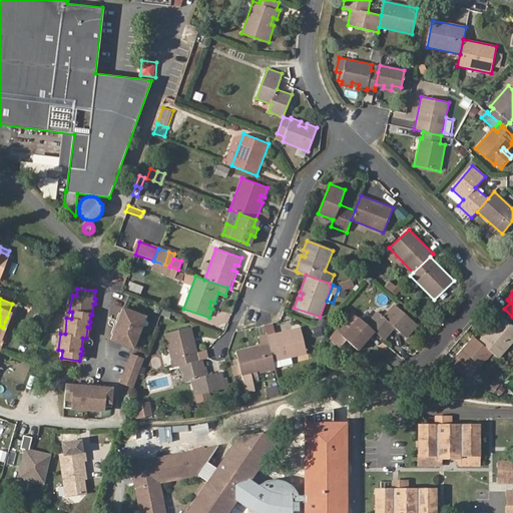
[(7,318),(12,319),(17,306),(12,304),(7,318)]
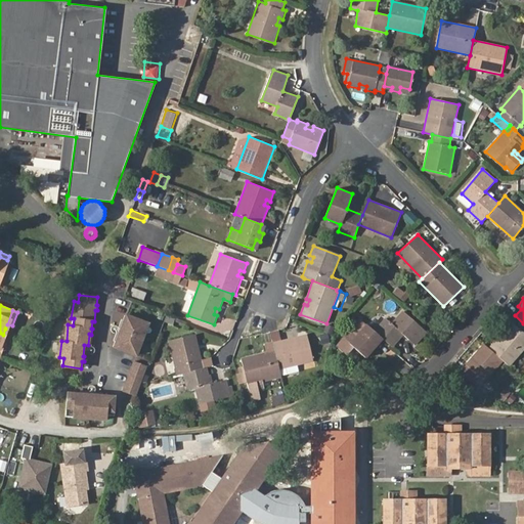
[(391,323),(385,318),(374,331),(383,340),(391,348),(403,335),(415,345),(427,333),(402,310),(391,323)]
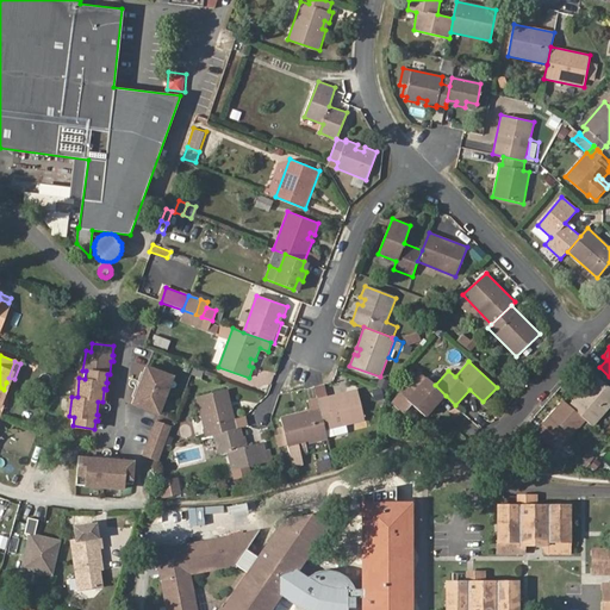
[(137,397),(135,397),(132,403),(160,414),(174,377),(147,366),(144,372),(145,373),(142,385),(137,397)]
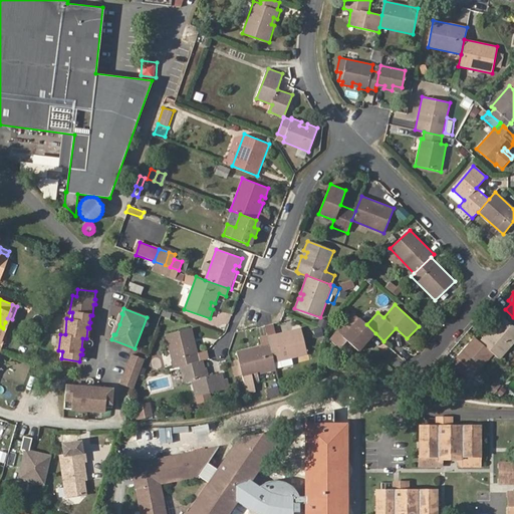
[(375,333),(366,324),(353,312),(330,338),(340,347),(346,341),(358,351),(375,333)]
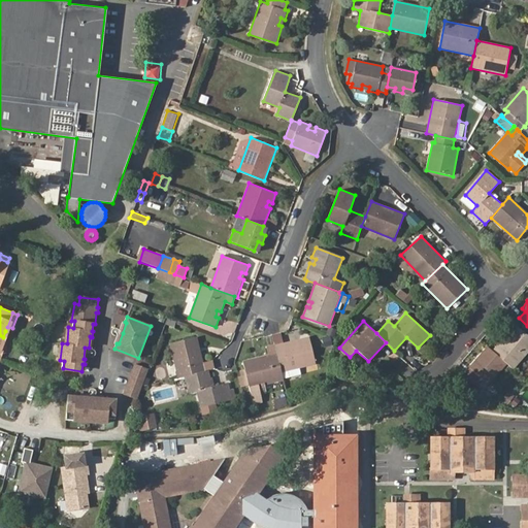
[(507,340),(504,337),(492,351),(506,363),(514,370),(527,353),(527,335),(516,324),(507,332),(512,336),(507,340)]
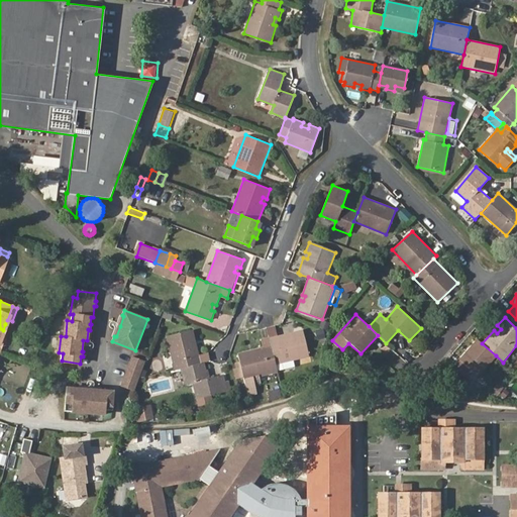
[(167,335),(175,370),(181,369),(201,364),(193,329),(167,335)]
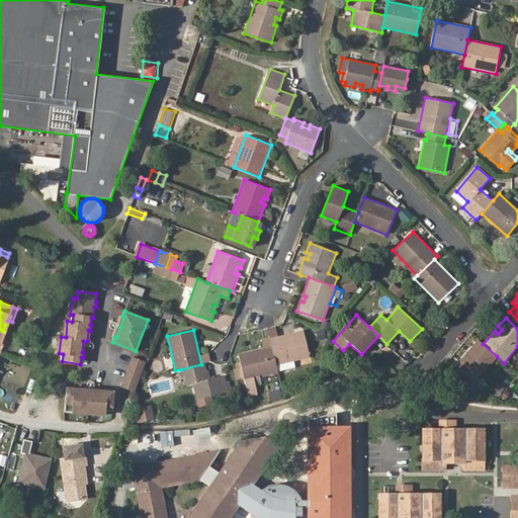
[(288,337),(287,333),(269,338),(271,345),(276,365),(310,357),(303,330),(293,332),(294,336),(288,337)]
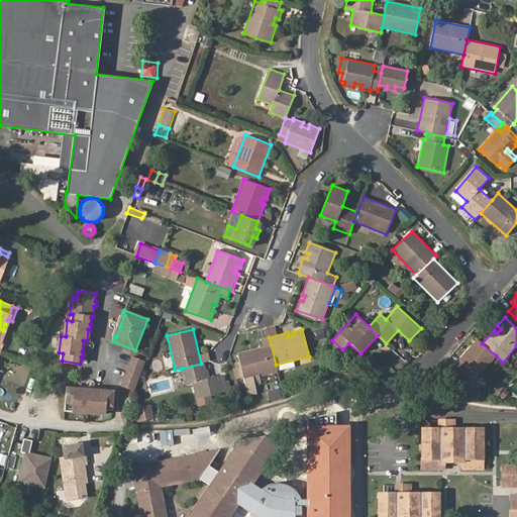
[(269,337),(262,339),(263,346),(271,344),(269,337)]
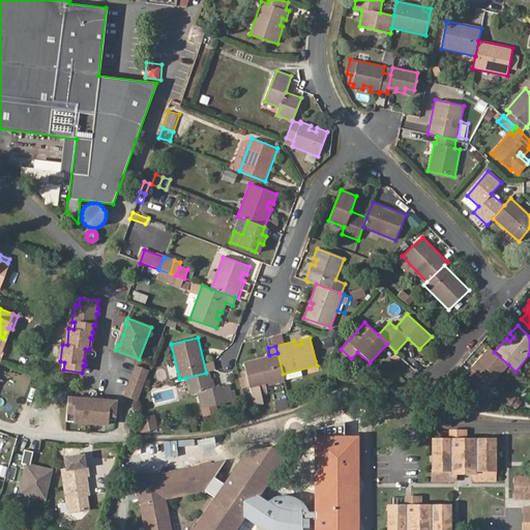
[(508,364),(494,352),(489,348),(470,369),(471,370),(467,375),(486,392),(508,364)]
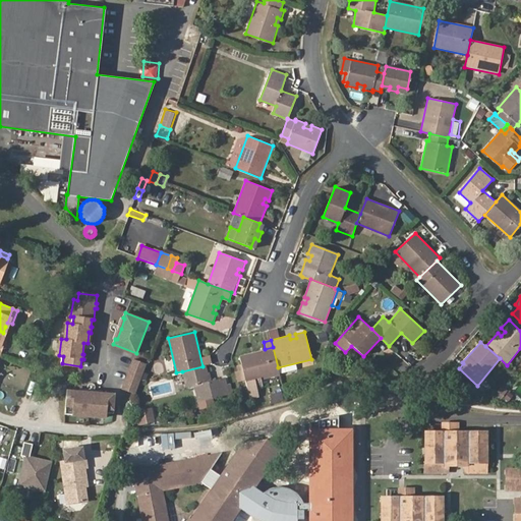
[(279,375),(278,367),(273,347),(265,349),(255,352),(255,354),(250,356),(249,353),(239,355),(246,384),(279,375)]
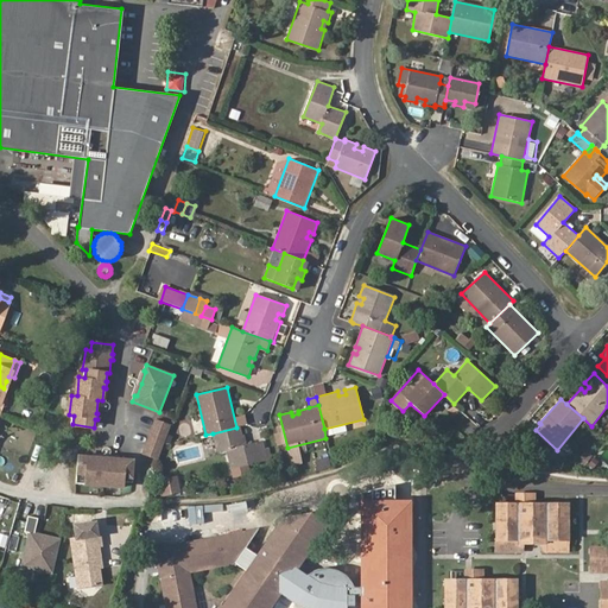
[(164,447),(164,444),(172,424),(156,418),(144,454),(159,458),(164,447)]
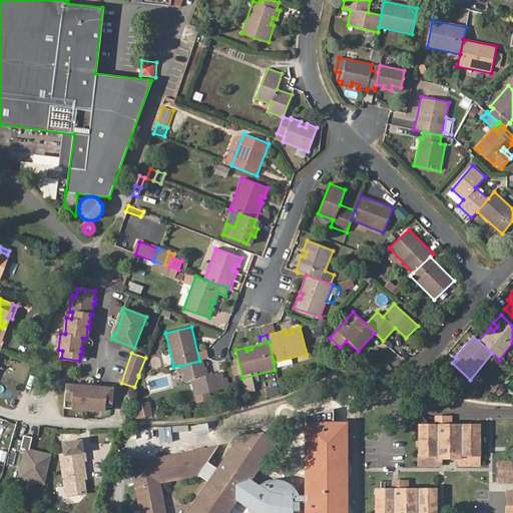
[(202,360),(199,361),(179,366),(182,382),(190,380),(195,396),(225,389),(220,372),(209,375),(205,376),(204,367),(202,360)]
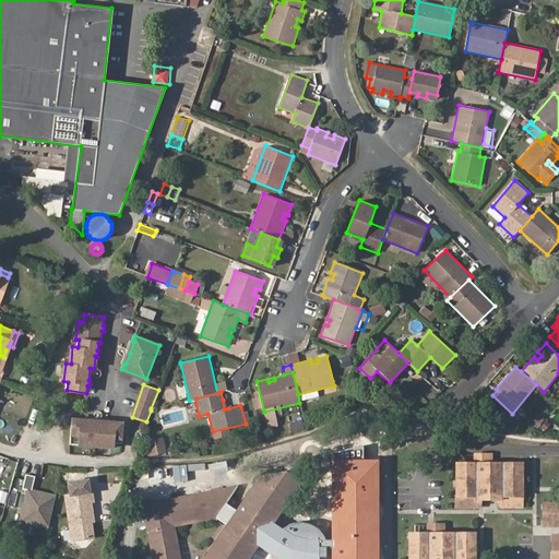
[(81,419),(81,420),(72,420),(71,444),(115,448),(115,443),(123,443),(125,423),(117,423),(117,420),(110,420),(110,423),(86,421),(86,419),(81,419)]
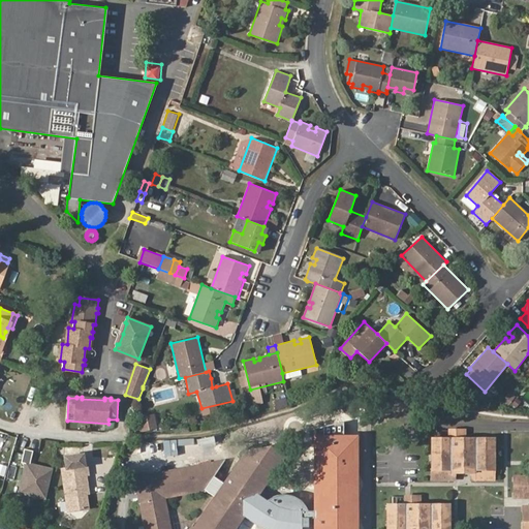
[(154,415),(138,418),(141,430),(156,427),(154,415)]
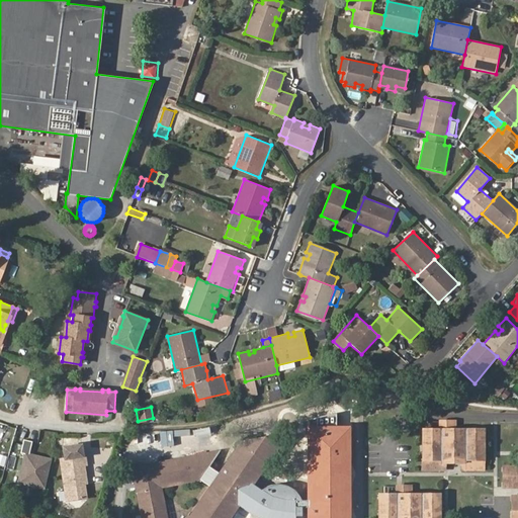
[(446,430),(440,430),(425,430),(425,435),(423,435),(423,445),(425,445),(425,454),(423,454),(423,464),(425,464),(425,468),(444,468),(444,459),(461,458),(461,468),(483,468),(483,439),(471,439),(471,430),(454,429),(454,422),(446,422),(446,430)]
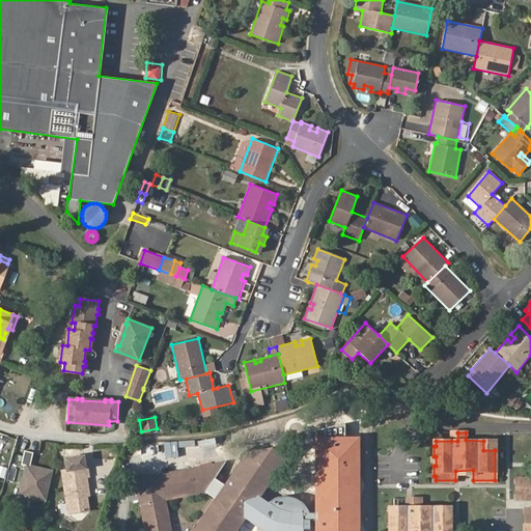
[(495,450),(495,441),(483,441),(483,450),(495,450)]
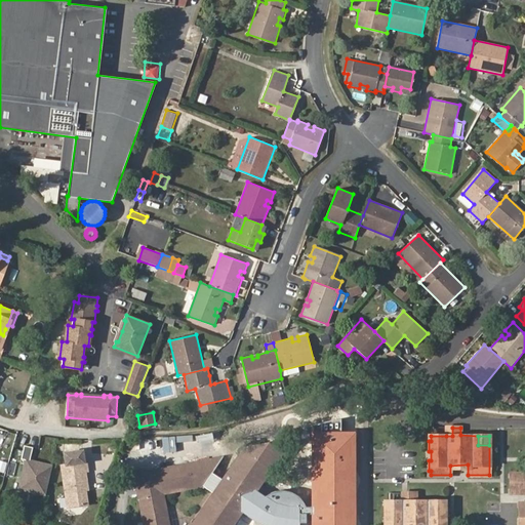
[(32,446),(23,444),(19,458),(25,459),(17,488),(44,494),(51,465),(29,459),(32,446)]
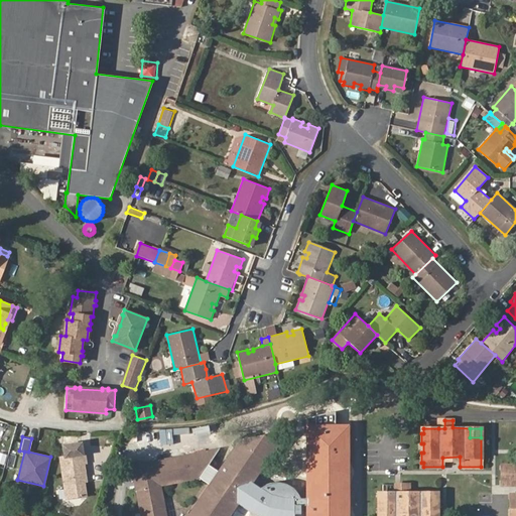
[(207,486),(185,515),(164,515),(164,514),(159,489),(159,486),(160,486),(198,480),(204,472),(217,452),(132,466),(140,511),(140,515),(226,515),(234,506),(236,497),(240,491),(242,489),(247,486),(273,447),(262,439),(257,439),(254,443),(251,441),(236,443),(233,447),(212,478),(215,480),(210,487),(207,486)]
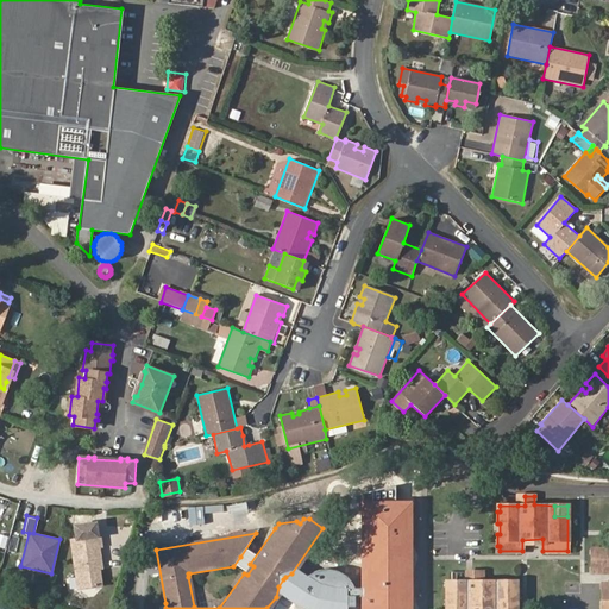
[(99,571),(98,565),(101,565),(99,547),(101,547),(100,538),(98,538),(95,525),(74,527),(76,540),(70,541),(77,590),(101,586),(99,571)]
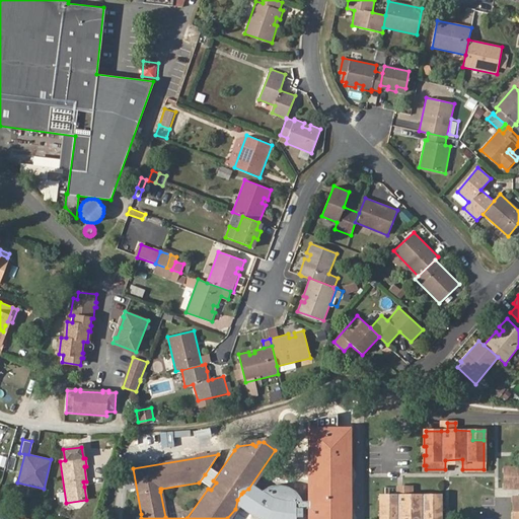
[(227,518),(230,518),(278,452),(275,450),(248,489),(243,492),(241,494),(237,500),(235,509),(227,518)]
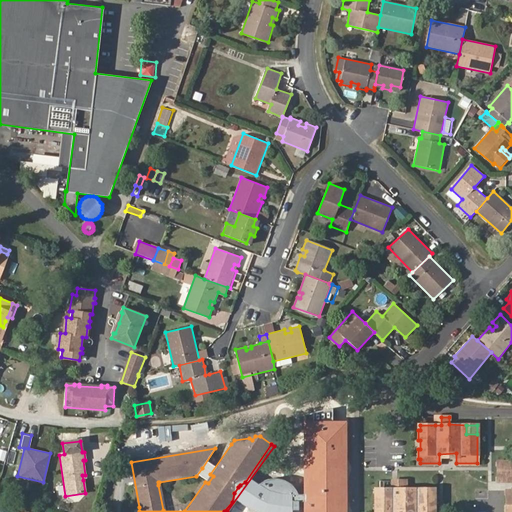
[(511,511),(511,460),(497,461),(498,481),(511,481),(511,489),(508,490),(508,495),(506,495),(506,505),(508,505),(507,511),(511,511)]
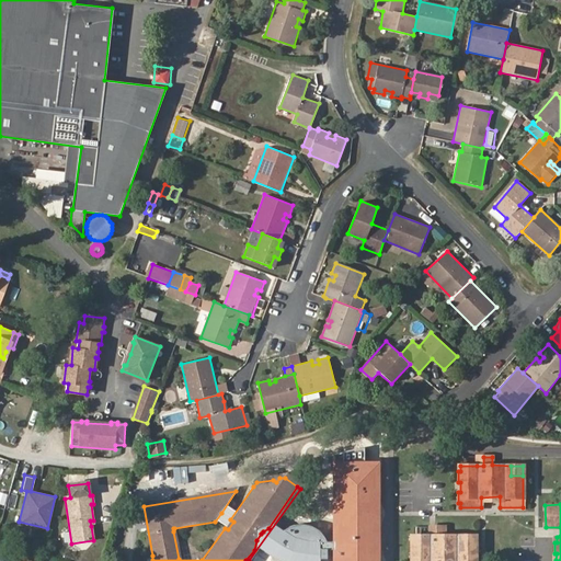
[(230,519),(221,513),(215,522),(225,528),(228,529),(233,522),(230,519)]
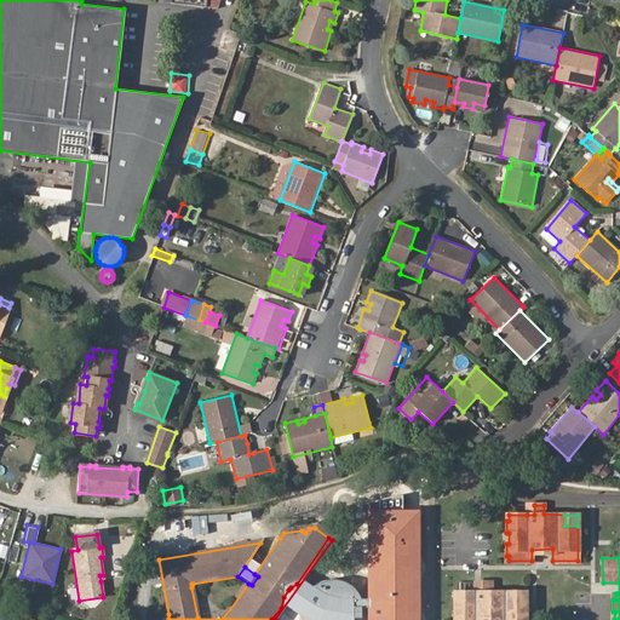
[(481,592),(474,592),(455,592),(455,598),(453,598),(454,610),(455,610),(455,619),(526,619),(527,603),(512,603),(512,592),(481,592)]
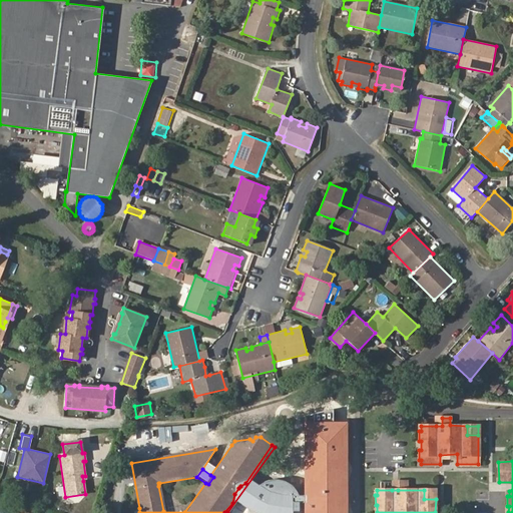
[(436,499),(436,490),(424,490),(424,499),(436,499)]
